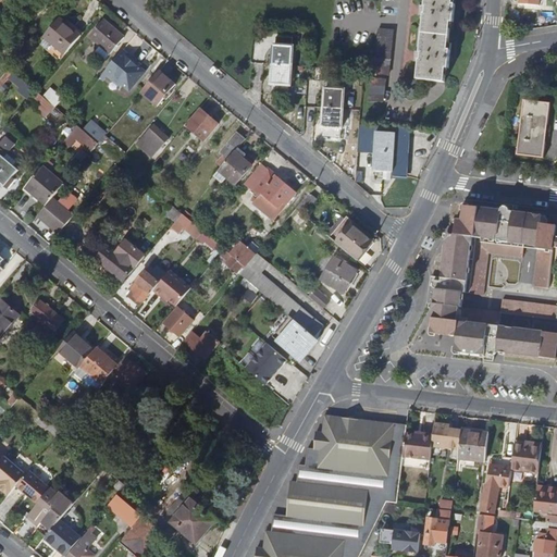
[(419,60),(418,78),(446,82),(447,65),(450,66),(452,49),(449,49),(452,23),(455,23),(456,3),(453,2),(453,0),(424,0),(424,5),(428,7),(426,16),(423,15),(420,52),(423,53),(422,61),(419,60)]
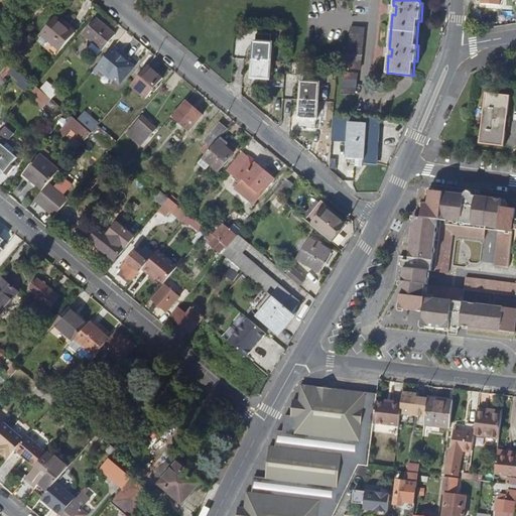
[(39,35),(58,51),(74,33),(54,17),(39,35)]
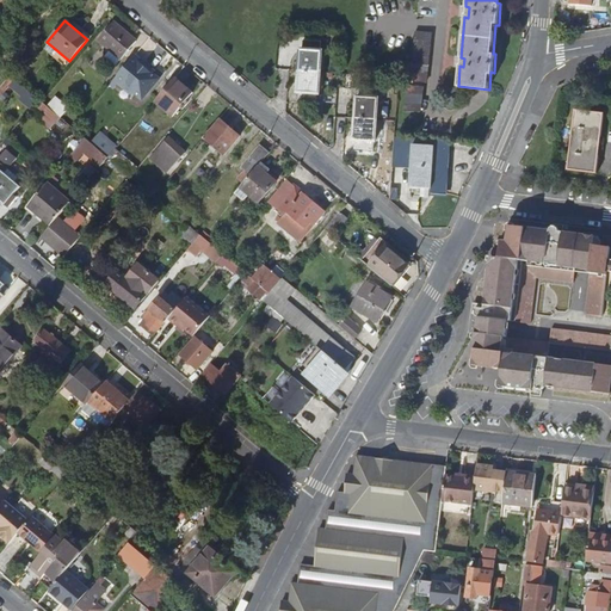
[(135,41),(113,22),(98,39),(121,59),(135,41)]
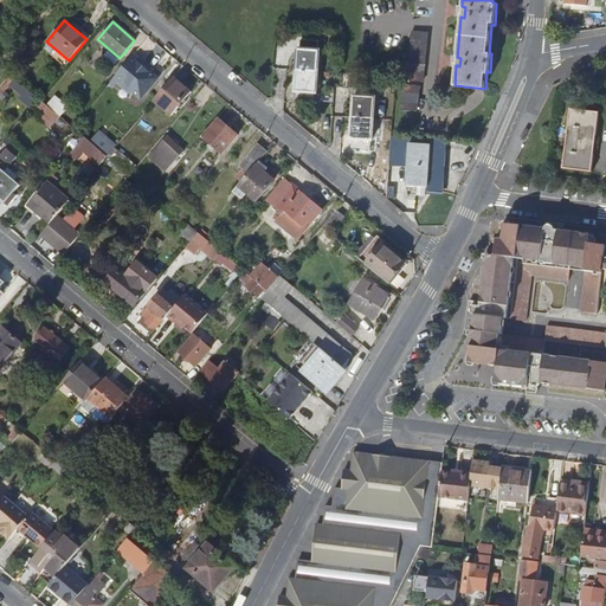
[(316,36),(297,34),(297,43),(294,43),(291,86),(294,86),(294,96),(311,97),(313,88),(315,88),(317,44),(315,44),(316,36)]
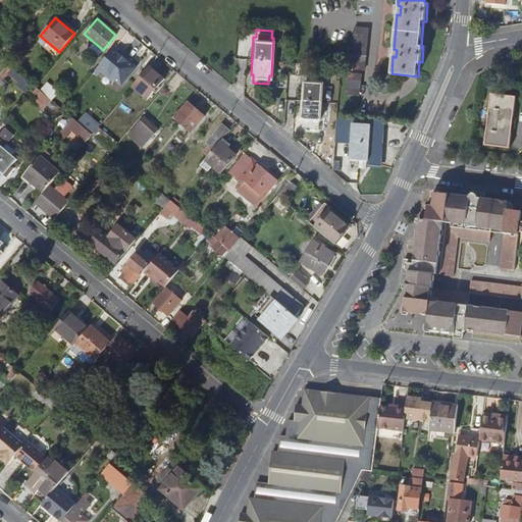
[(365,32),(351,31),(348,73),(362,74),(365,32)]
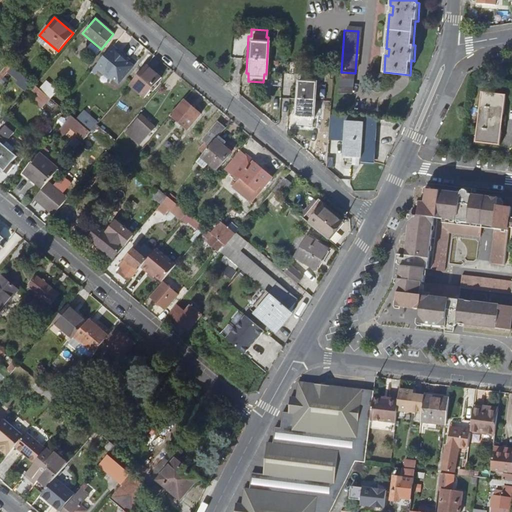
[(120,52),(112,45),(95,66),(109,77),(112,77),(119,83),(133,65),(119,54),(120,52)]
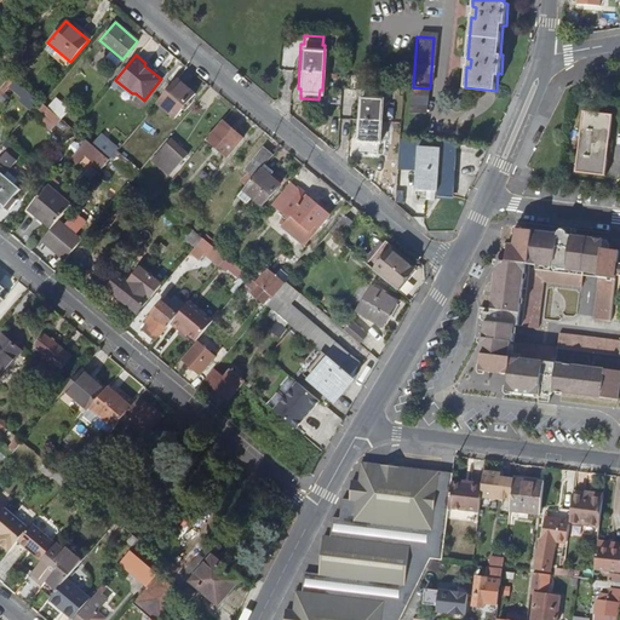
[(194,93),(177,79),(158,102),(174,116),(194,93)]
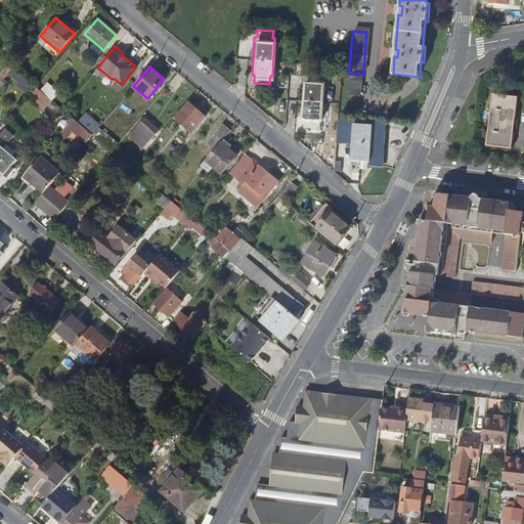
[(319,71),(305,70),(305,78),(303,78),(300,115),(302,115),(302,123),(316,124),(316,116),(319,116),(321,80),(319,79),(319,71)]
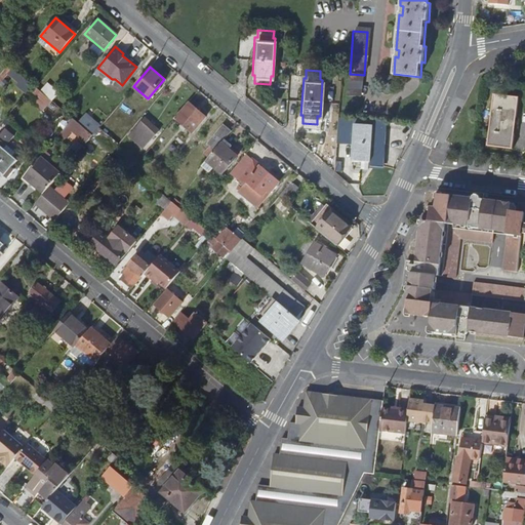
[(360,79),(342,78),(341,98),(359,99),(360,79)]
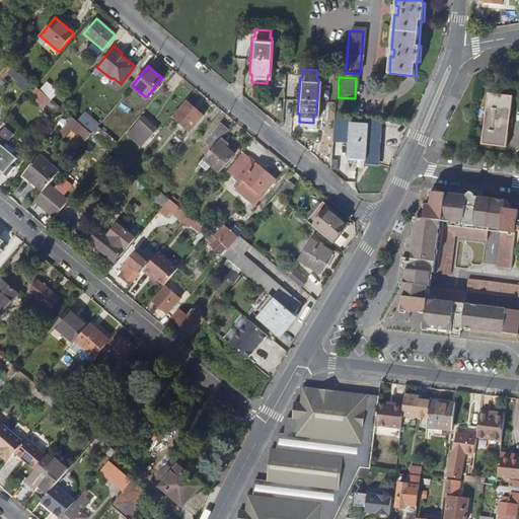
[(41,102),(47,95),(34,85),(32,83),(28,89),(36,96),(35,97),(41,102)]
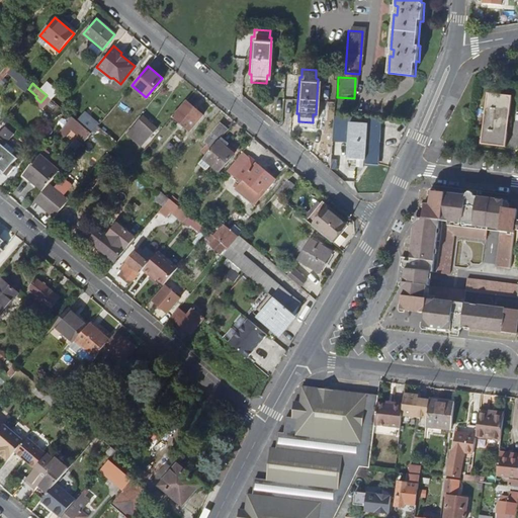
[(512,96),(487,93),(480,144),(505,148),(512,96)]
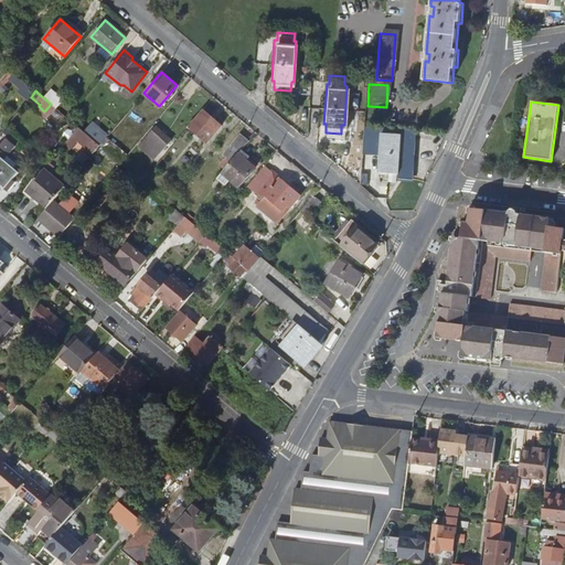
[(222,125),(206,112),(192,129),(208,142),(222,125)]
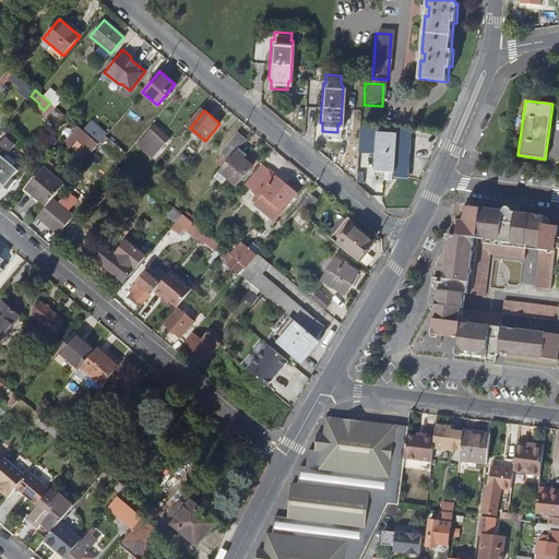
[(219,123),(205,141),(207,142),(222,126),(219,123)]
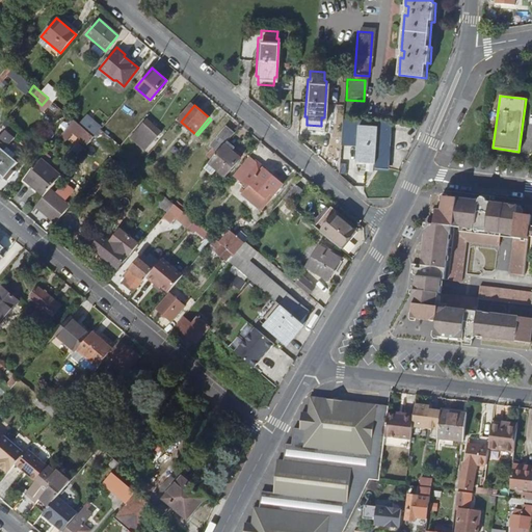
[(88,118),(81,126),(87,131),(94,136),(100,128),(88,118)]
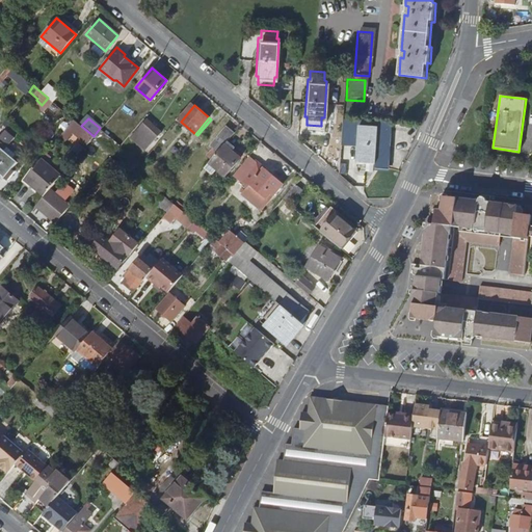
[(80,139),(87,131),(81,126),(74,120),(67,128),(80,139)]
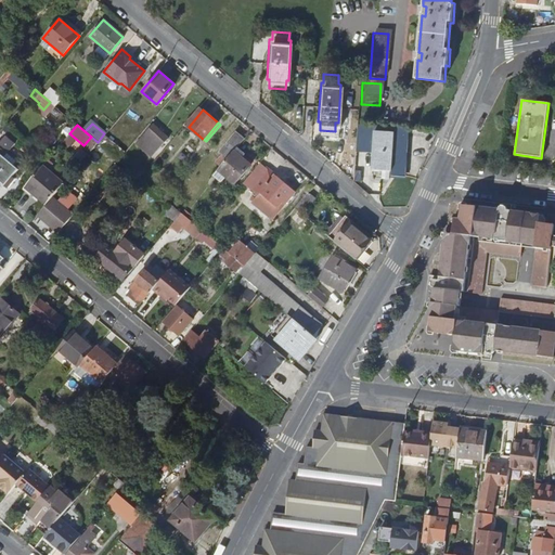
[(169,139),(154,125),(142,138),(158,151),(169,139)]
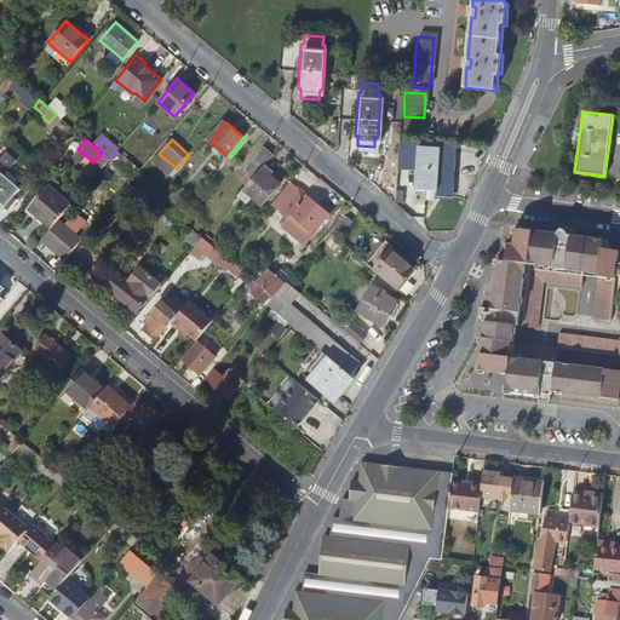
[(438,142),(417,139),(413,184),(436,185),(438,142)]
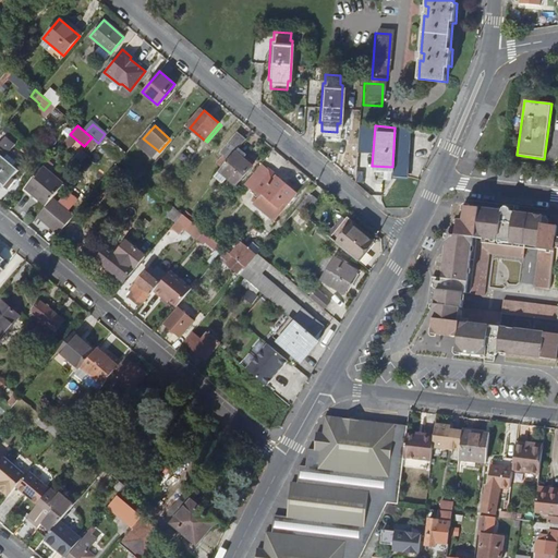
[(221,153),(229,159),(241,145),(246,137),(239,131),(221,153)]
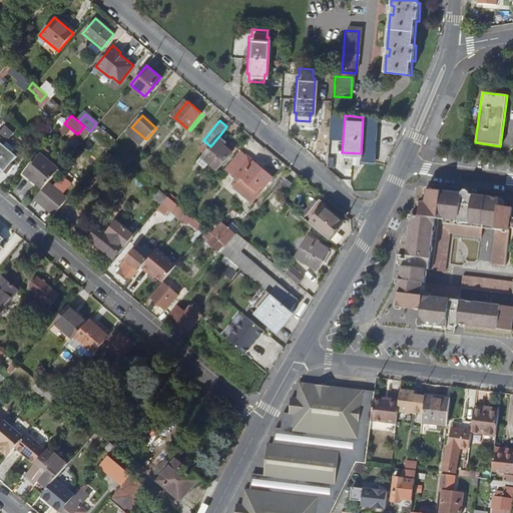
[(111,137),(96,125),(91,131),(91,132),(105,144),(111,137)]
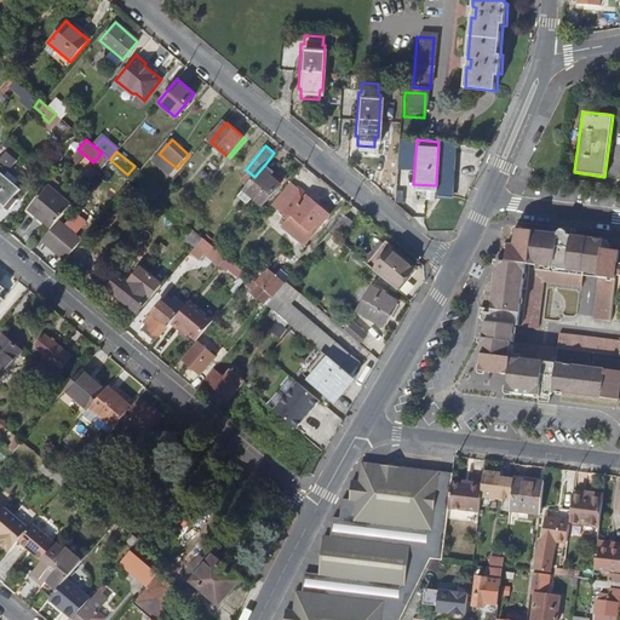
[(17,161),(6,153),(0,160),(0,201),(6,207),(24,187),(9,172),(17,161)]
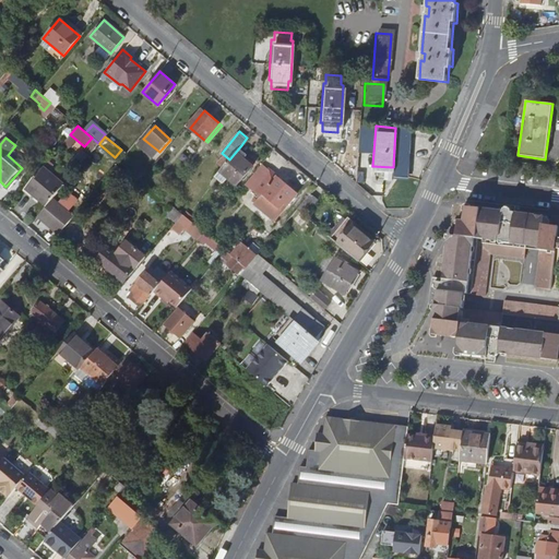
[(250,152),(241,145),(229,159),(222,168),(238,183),(254,164),(246,157),(250,152)]
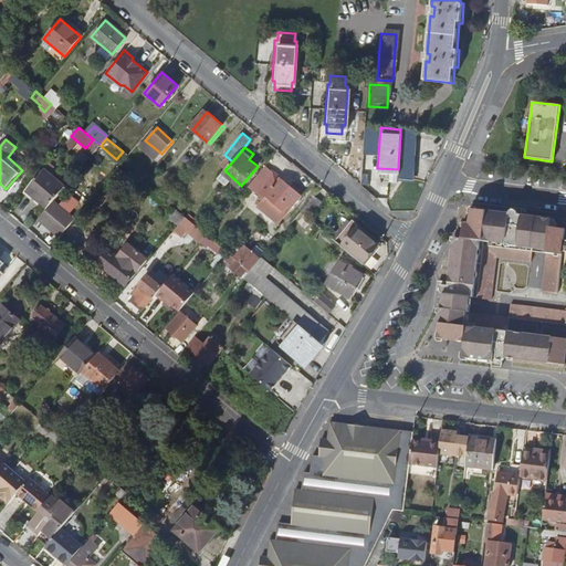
[(257,191),(273,171),(265,166),(249,186),(257,191)]
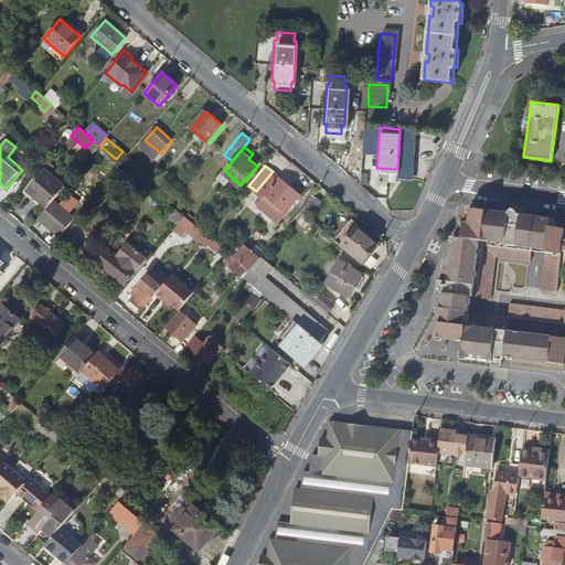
[(25,190),(48,209),(54,200),(65,185),(44,168),(25,190)]
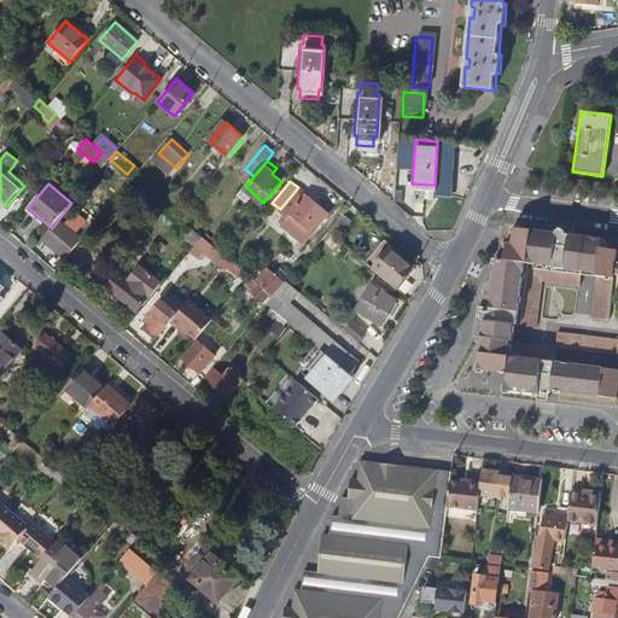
[(298,187),(280,209),(287,216),(290,214),(313,233),(328,214),(298,187)]
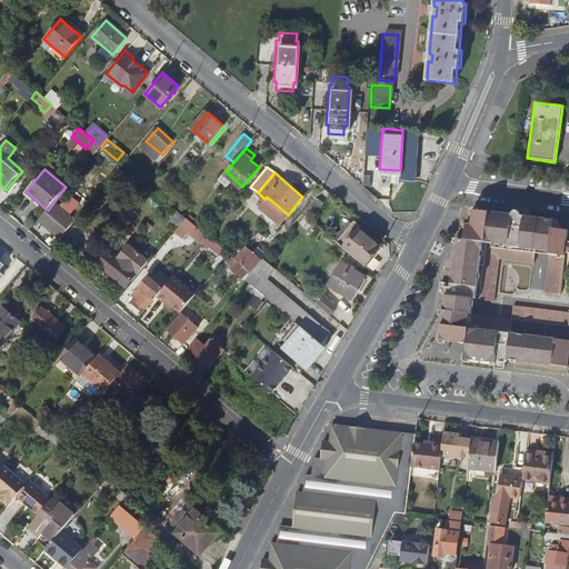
[(79,186),(72,180),(69,185),(75,190),(79,186)]
